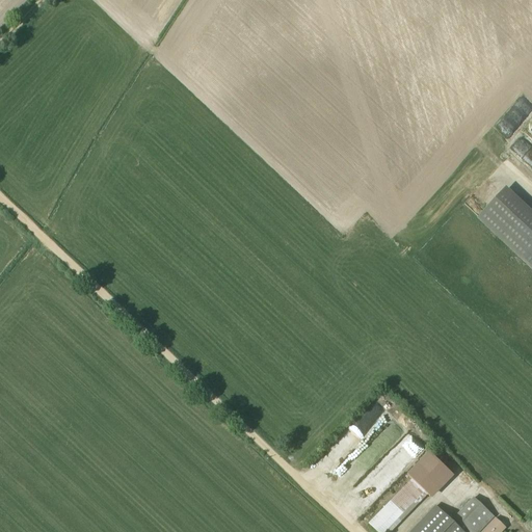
[(531,143),(520,130),(507,142),(531,166),(531,165),(531,143)]
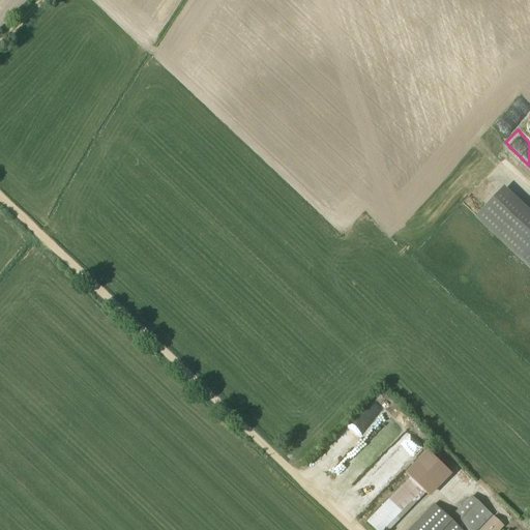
[(529,211),(505,189),(476,222),(529,268),(529,211)]
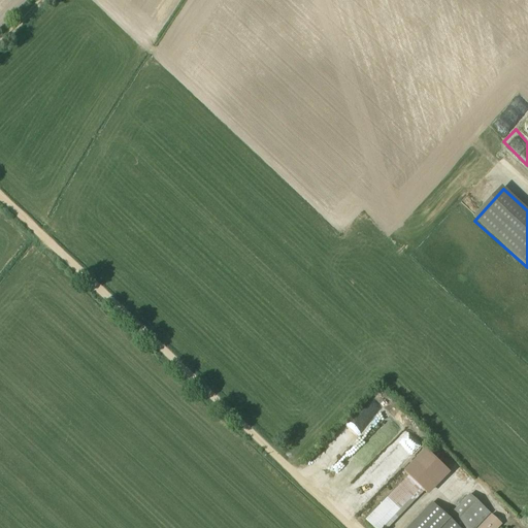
[(406,476),(365,521),(372,527),(387,527),(422,492),(427,496),(449,472),(424,449),(401,472),(406,476)]
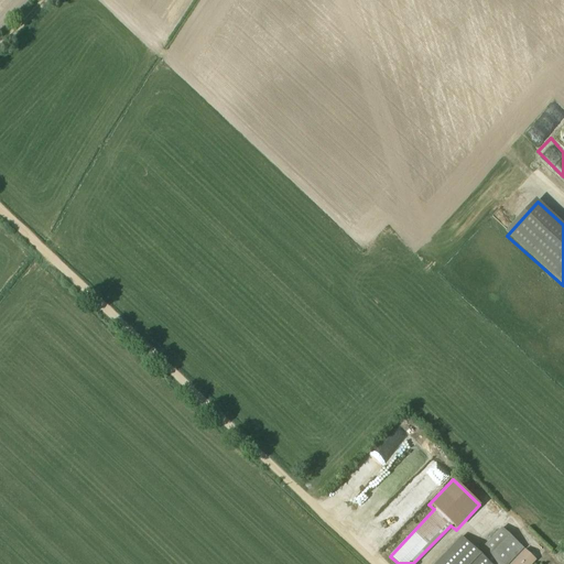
[(461,538),(435,563),(532,563),(535,561),(501,528),(477,553),(461,538)]
